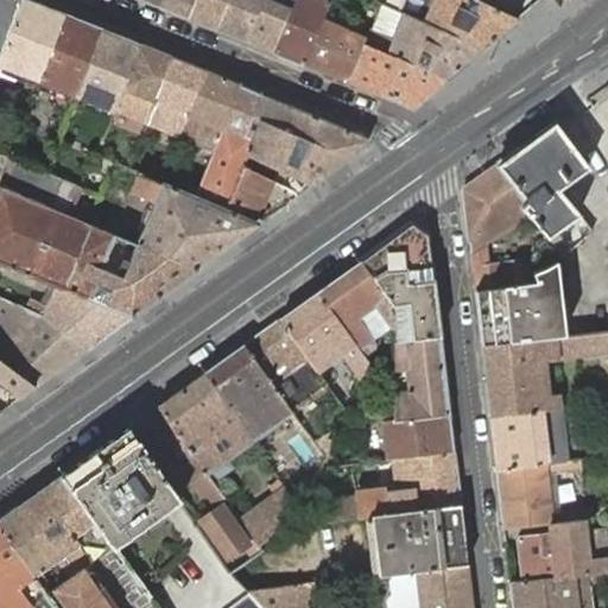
[(32,0),(20,0),(0,56),(0,63),(39,78),(63,12),(32,0)]
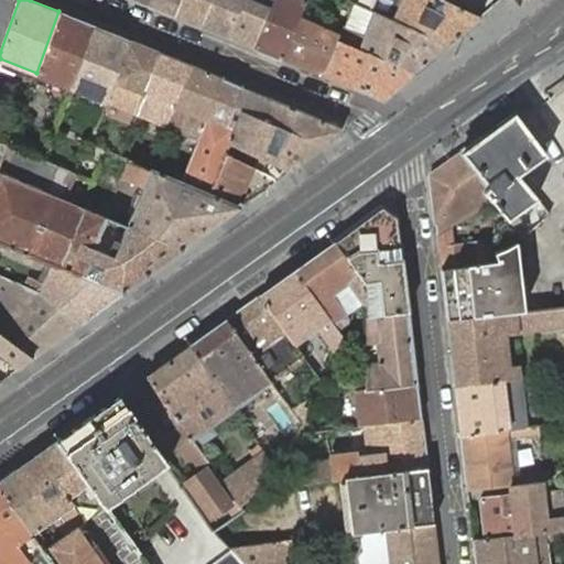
[(0,0),(0,52),(19,0),(0,0)]
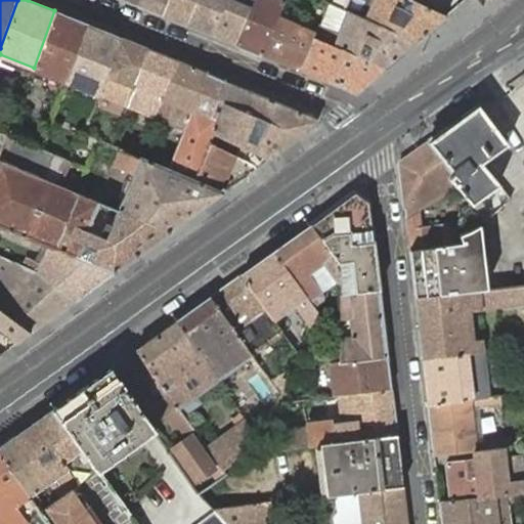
[(137,0),(136,4),(161,13),(166,0),(137,0)]
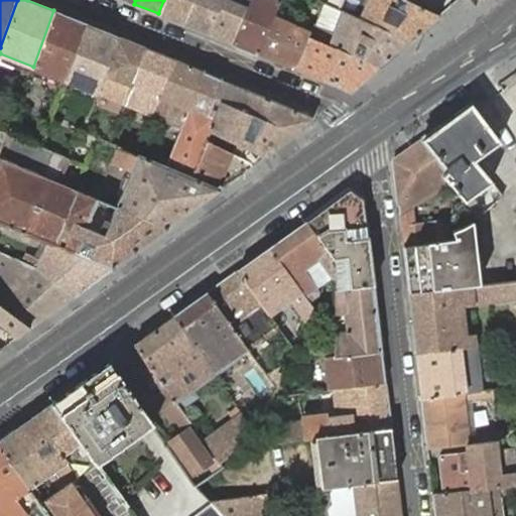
[(163,0),(158,13),(182,23),(192,0),(163,0)]
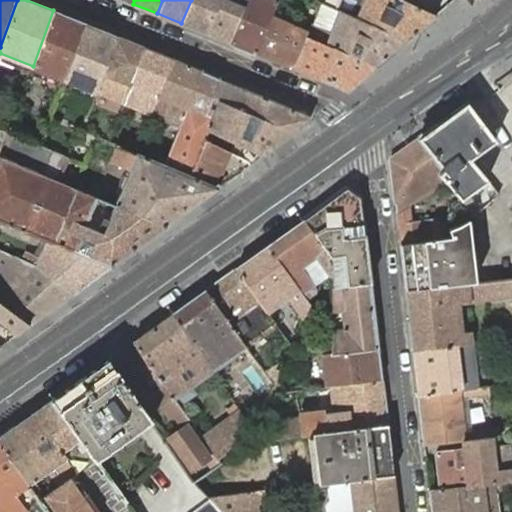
[(191,0),(181,23),(206,34),(220,0),(191,0)]
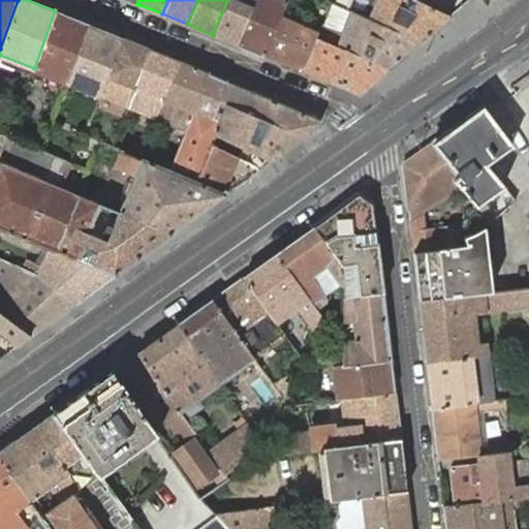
[(227,0),(213,35),(239,45),(254,8),(256,0),(227,0)]
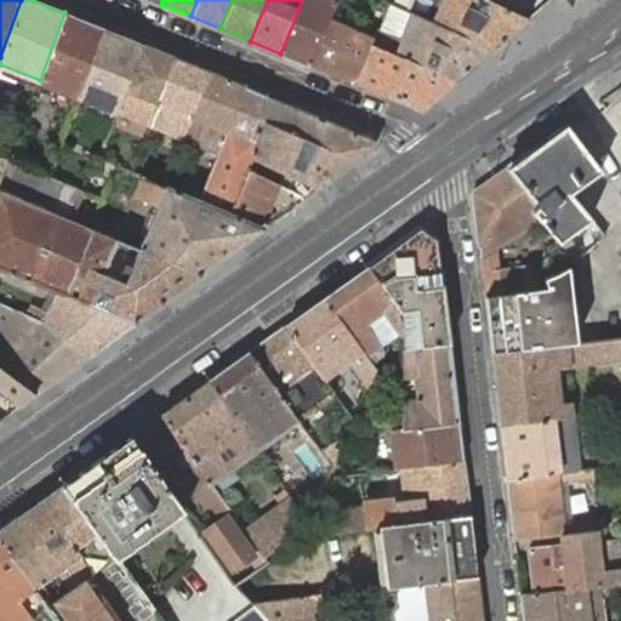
[(329,0),(330,0),(329,0),(301,0),(298,10),(280,53),(309,66),(329,18),(336,3),(336,0),(329,0)]
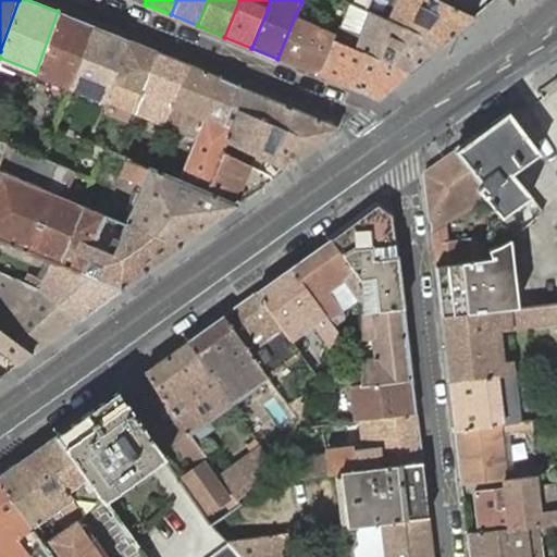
[(373,0),(369,12),(386,20),(441,45),(474,17),(442,2),(437,0),(373,0)]
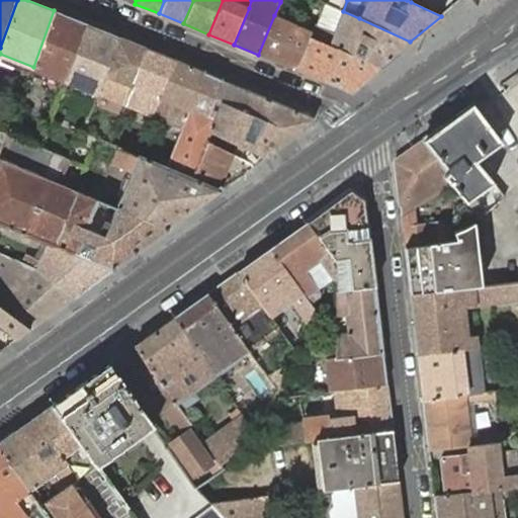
[(380,68),(410,41),(359,18),(343,11),(340,10),(327,4),(317,25),(307,22),(305,28),(312,30),(309,36),(326,44),(380,68)]
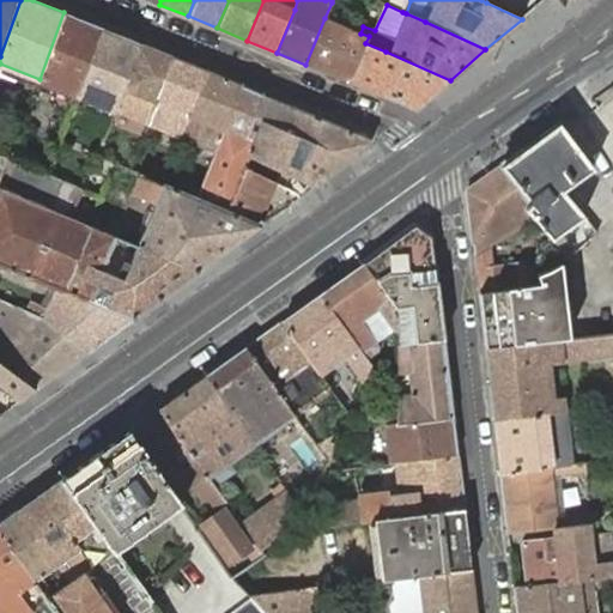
[(64,12),(40,79),(77,93),(102,28),(64,12)]
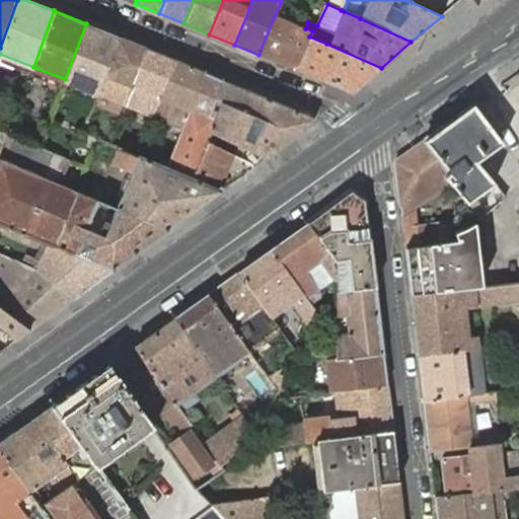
[(351,92),(381,68),(326,44),(309,36),(312,30),(305,28),(275,15),(258,55),(260,55),(260,56),(261,56),(262,55),(289,66),(351,92)]
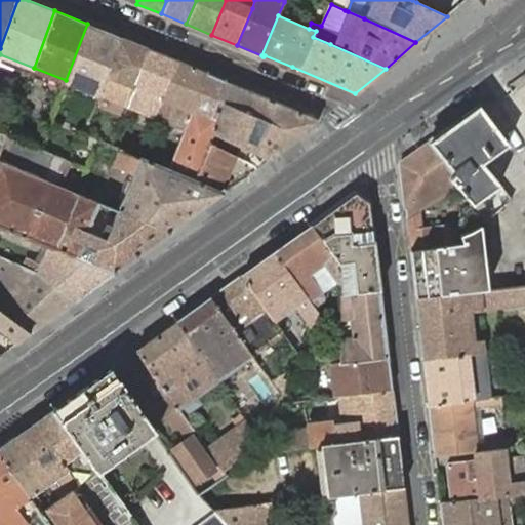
[(121,38),(87,24),(66,80),(99,93),(121,38)]
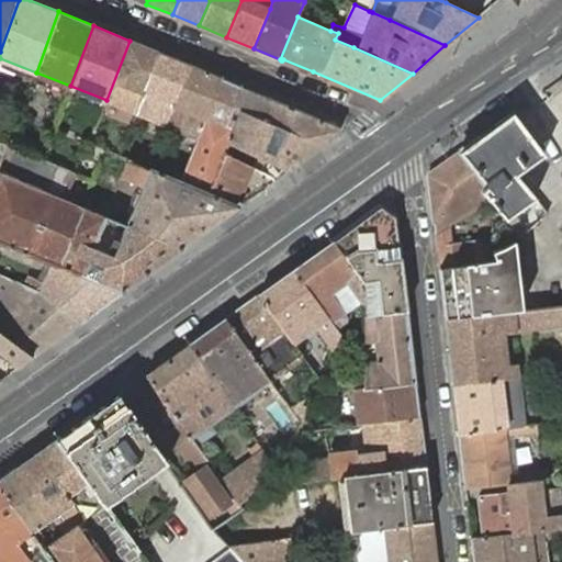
[(161,53),(130,41),(107,100),(137,113),(161,53)]
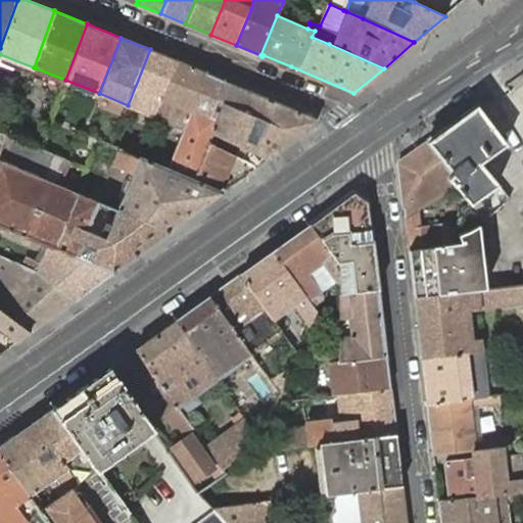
[(178,60),(150,49),(128,105),(154,115),(178,60)]
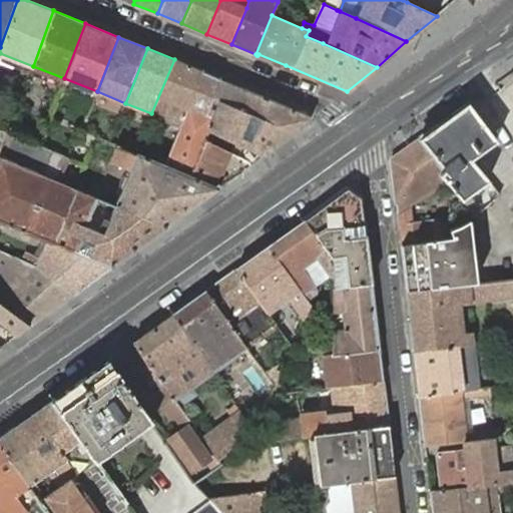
[(0,61),(29,73),(33,66),(0,53),(0,61)]
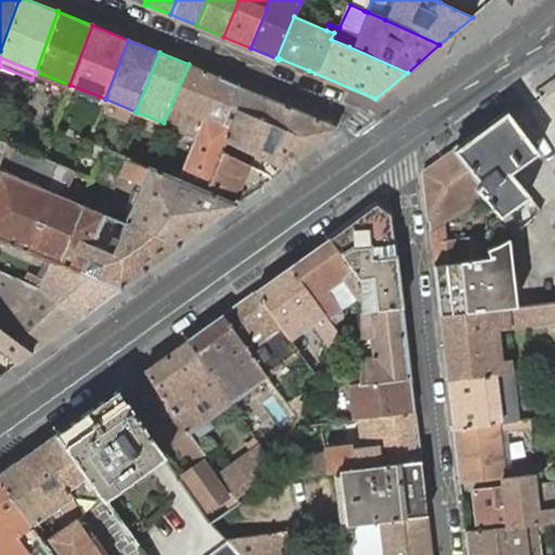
[(220,77),(189,64),(164,123),(195,137),(201,124),(215,129),(220,129),(221,125),(231,128),(247,89),(236,85),(220,77)]
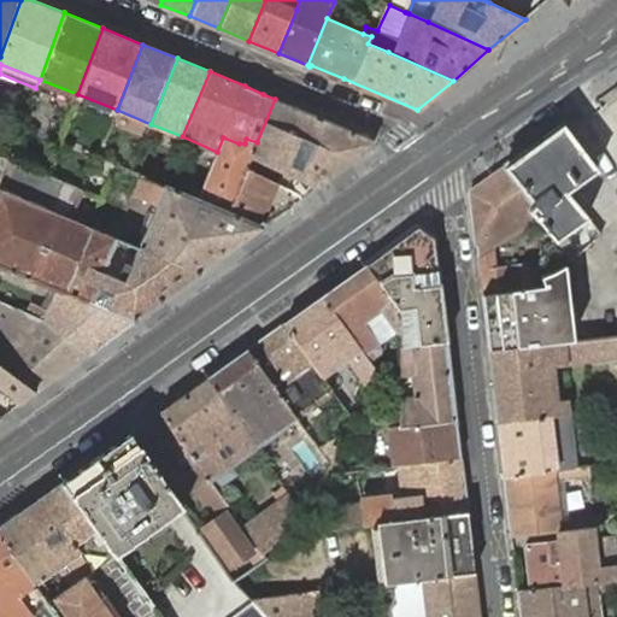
[(40,80),(35,88),(40,89),(74,103),(77,94),(40,80)]
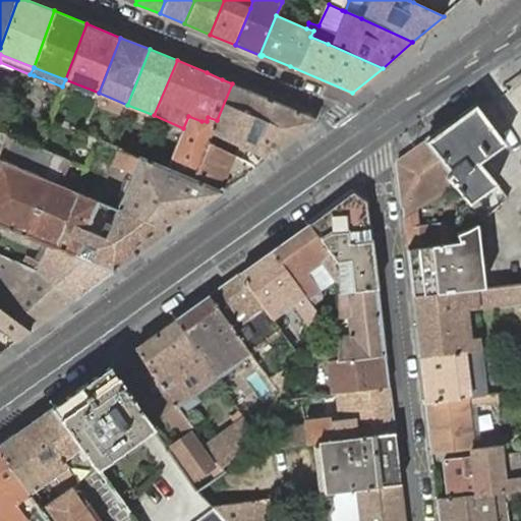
[(315,118),(232,83),(217,120),(213,129),(208,142),(251,164),(254,168),(270,156),(315,123),(315,118)]
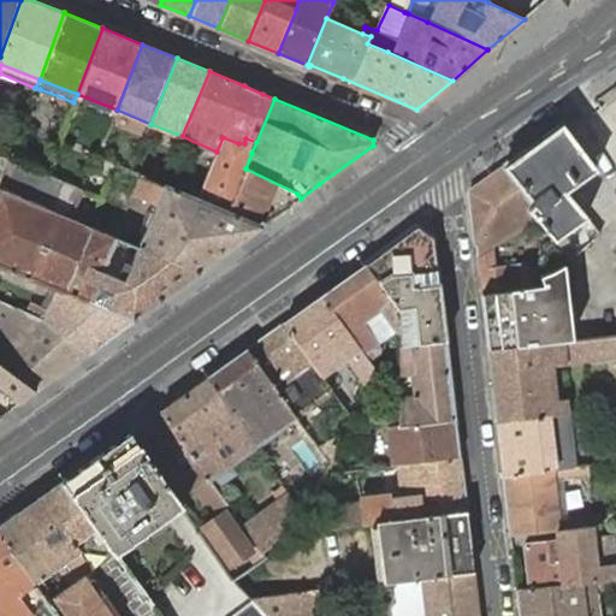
[(562,249),(566,253),(570,259),(600,232),(566,191),(597,170),(563,125),(562,124),(504,166),(535,207),(529,211),(537,218),(546,230),(552,238),(562,249)]
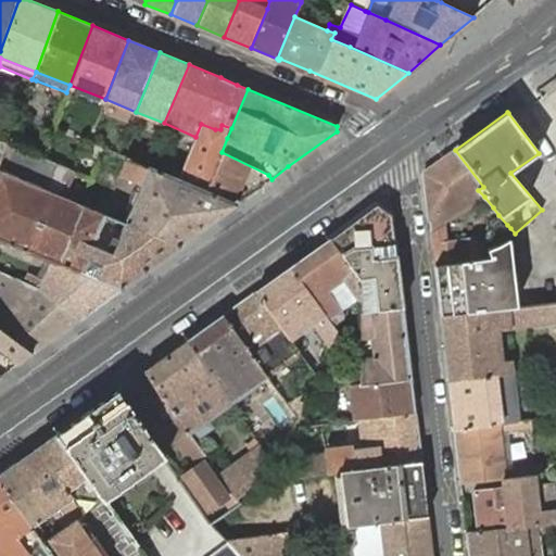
[(201,124),(196,137),(178,179),(205,191),(222,152),(227,138),(231,128),(222,125),(220,129),(215,129),(201,124)]
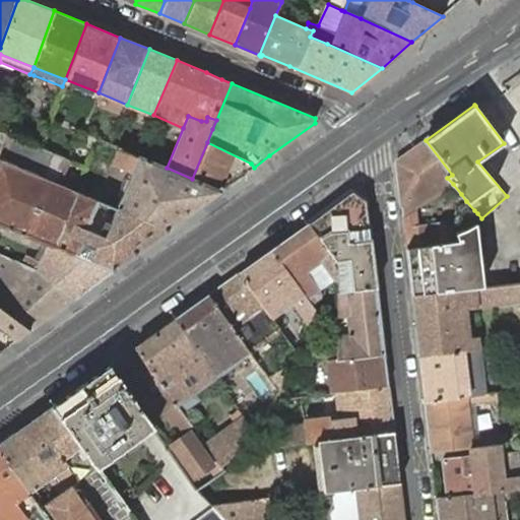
[(40,147),(12,136),(7,135),(0,153),(0,224),(47,244),(39,262),(36,269),(76,298),(113,270),(51,245),(74,191),(56,183),(66,158),(40,147)]
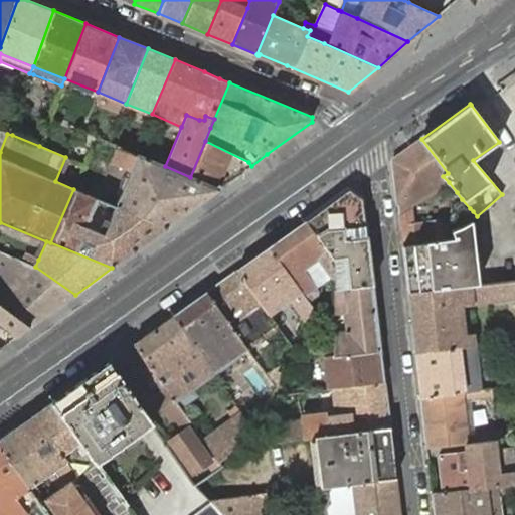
[(392,159),(398,204),(443,176),(448,173),(421,139),(392,159)]
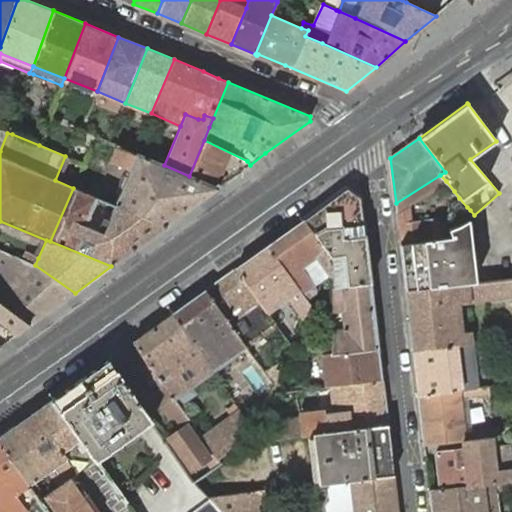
[(140,139),(134,153),(140,155),(145,141),(140,139)]
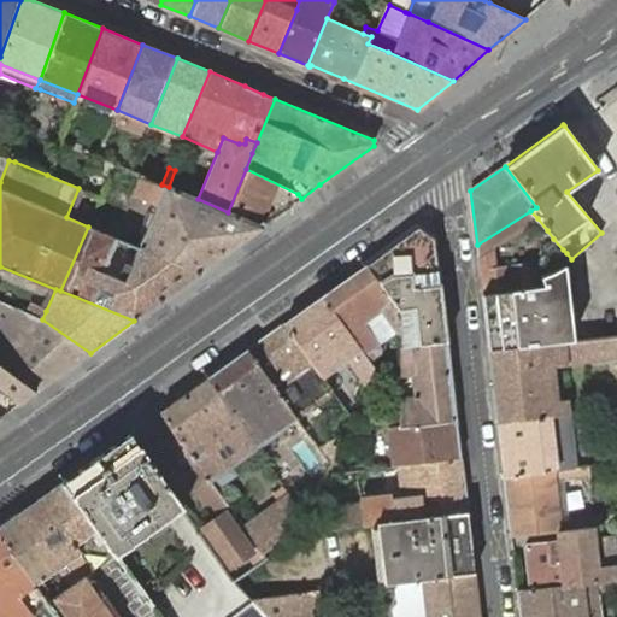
[(263,227),(301,199),(298,194),(246,169),(228,212),(263,227)]
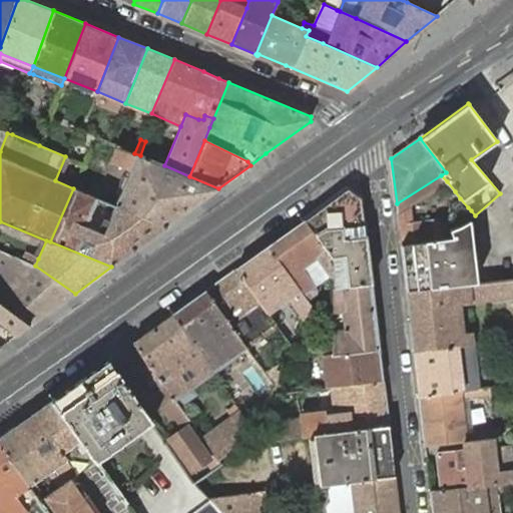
[(134,153),(115,145),(93,197),(164,228),(218,188),(189,176),(164,165),(140,155),(134,153)]
